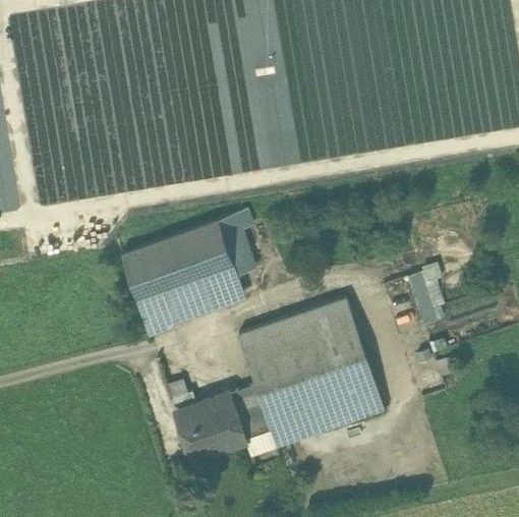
[(239,149),(243,175),(327,161),(322,131),(297,135),(293,114),(271,118),(269,110),(258,112),(264,145),(239,149)]
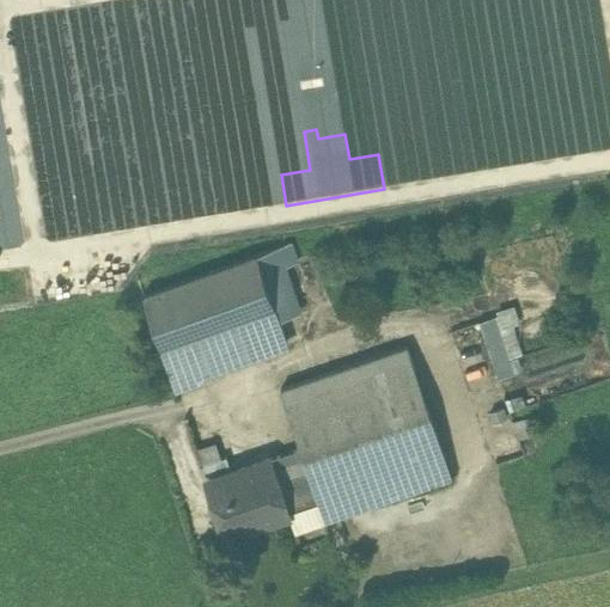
[(288,246),(256,258),(274,313),(278,323),(296,318),(279,270),(294,265),(288,246)]
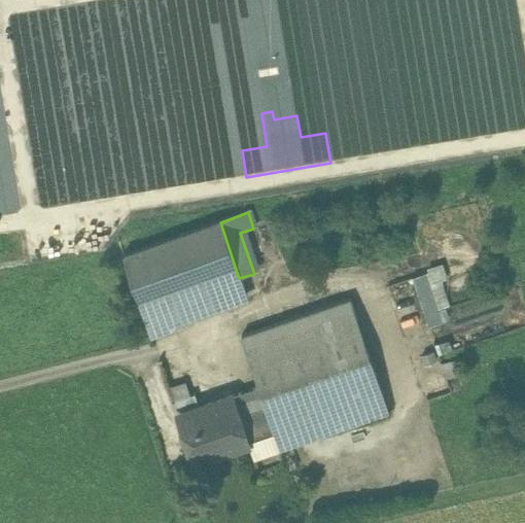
[(220,222),(123,257),(138,305),(140,305),(140,304),(163,295),(179,290),(234,271),(235,271),(236,270),(220,222)]
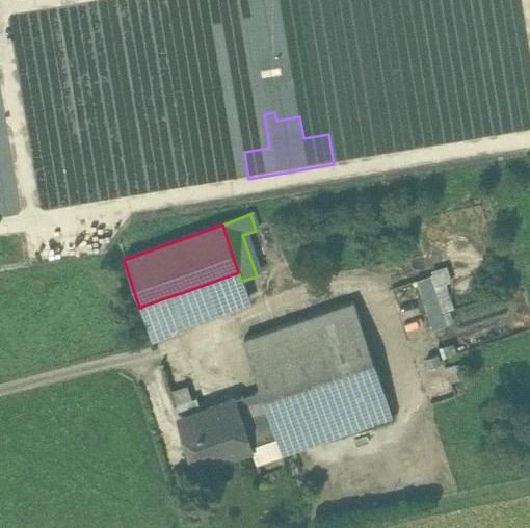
[(431,331),(458,322),(442,269),(414,279),(431,331)]
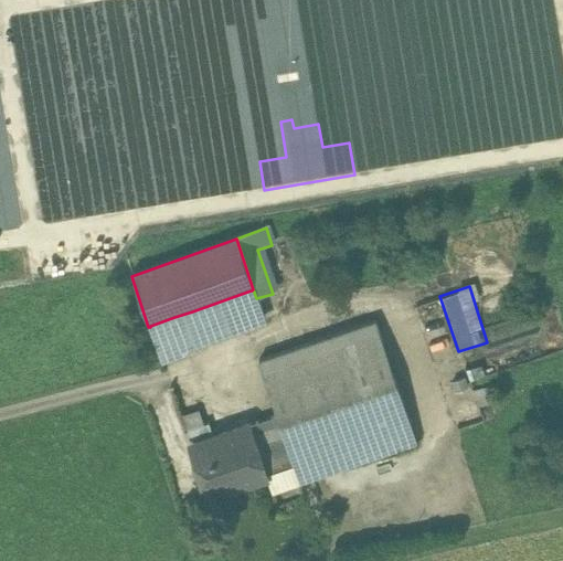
[(251,290),(192,311),(202,341),(263,319),(256,298),(253,289),(252,290),(251,290)]
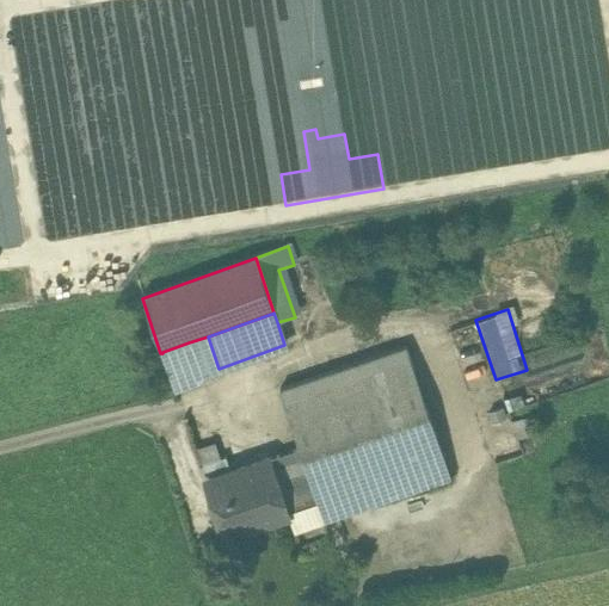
[(208,336),(189,342),(201,375),(219,369),(208,336)]
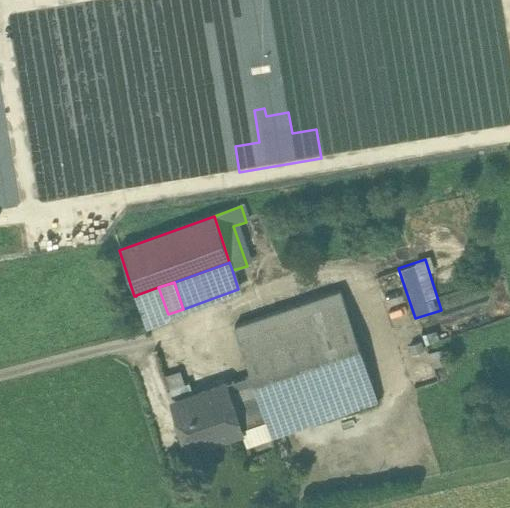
[(158,287),(136,295),(136,296),(134,296),(134,297),(145,330),(170,321),(168,314),(158,287)]
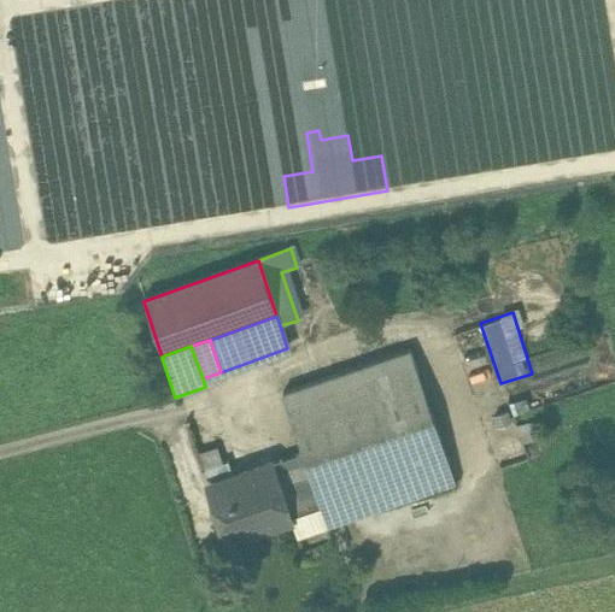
[(409,352),(281,396),(308,476),(320,511),(326,528),(454,484),(409,352)]
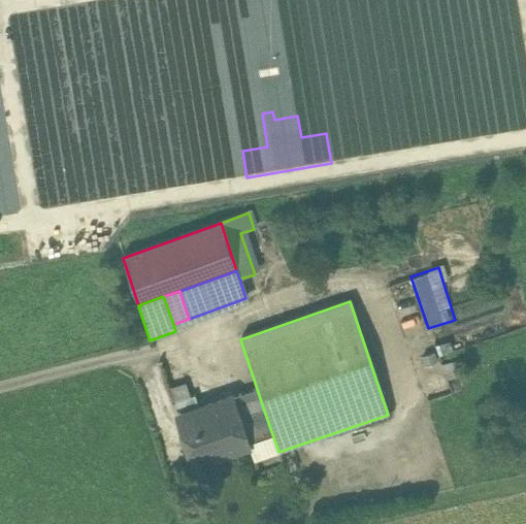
[(256,391),(232,399),(249,447),(273,437),(263,407),(261,408),(256,391)]
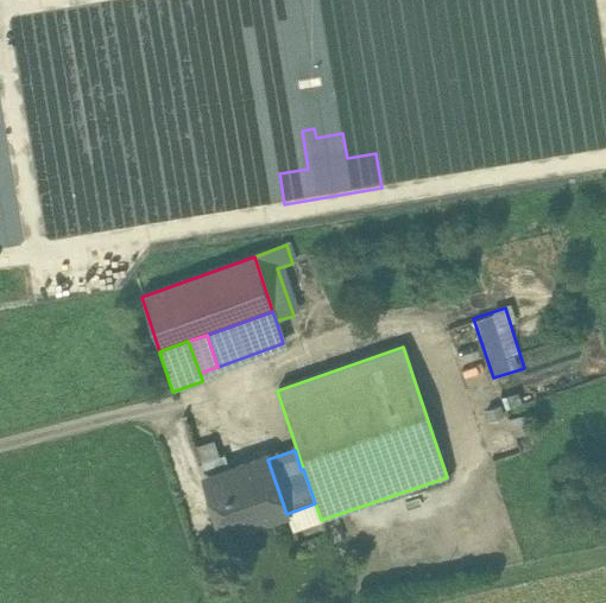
[(222,457),(197,465),(203,481),(204,481),(228,473),(222,457)]
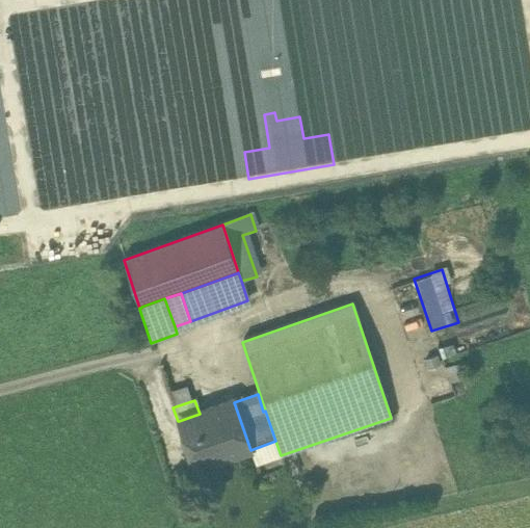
[(200,414),(179,421),(194,469),(250,450),(234,402),(200,414)]
